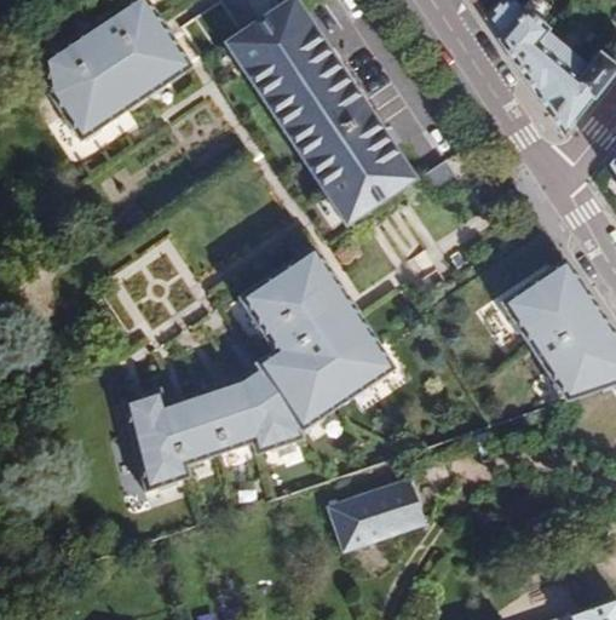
[(144,0),(139,0),(55,57),(57,91),(88,136),(196,67),(144,0)]
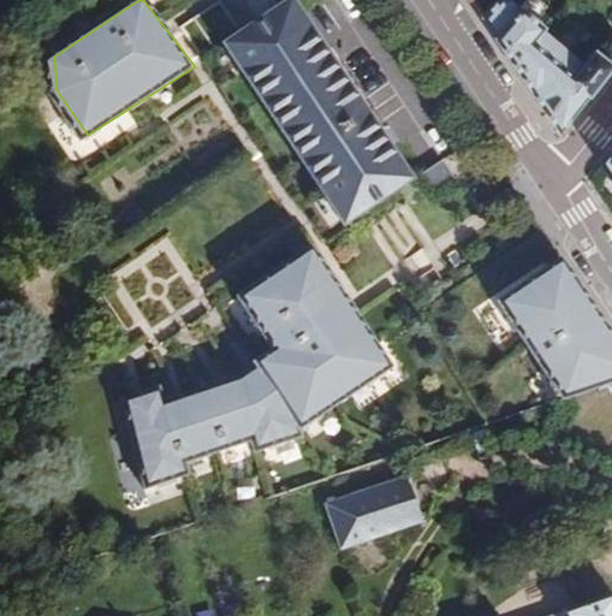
[(322,52),(327,48),(295,0),(292,0),(227,45),(346,224),(415,179),(390,142),(382,147),(375,136),(382,131),(338,65),(333,67),(322,52)]
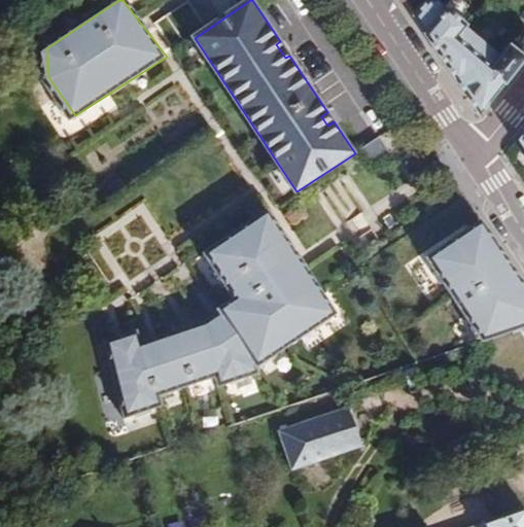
[(444,0),(426,0),(417,12),(483,111),(523,60),(523,45),(514,38),(504,50),(467,21),(469,20),(451,3),(449,4),(444,0)]
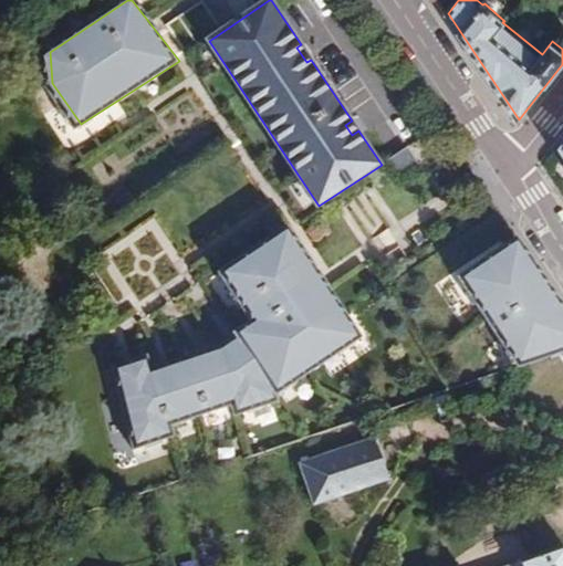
[(311,60),(301,44),(296,48),(306,62),(311,60)]
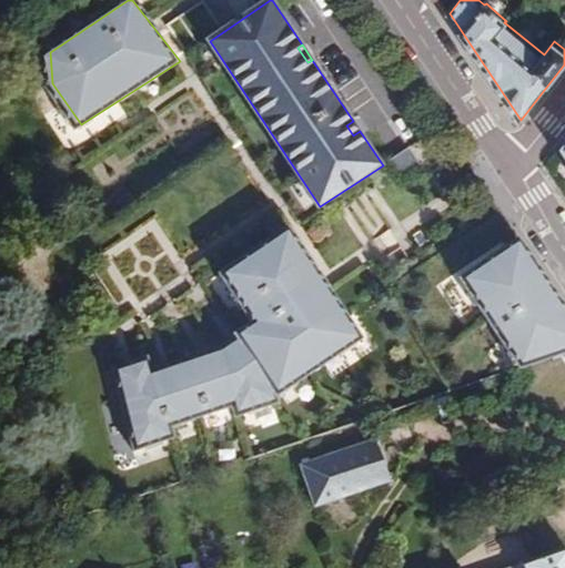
[(353,135),(360,131),(353,121),(346,125),(353,135)]
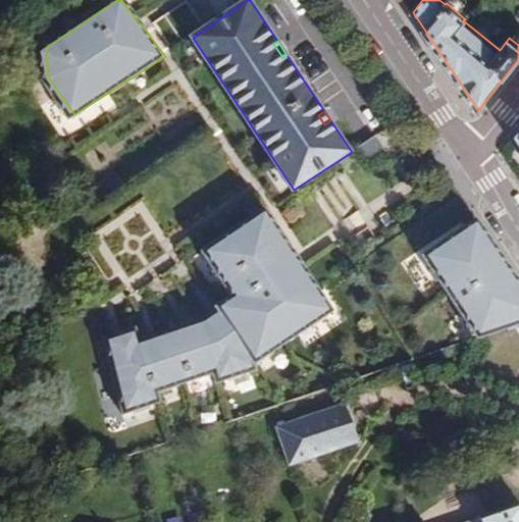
[(366,162),(384,151),(375,135),(356,146),(366,162)]
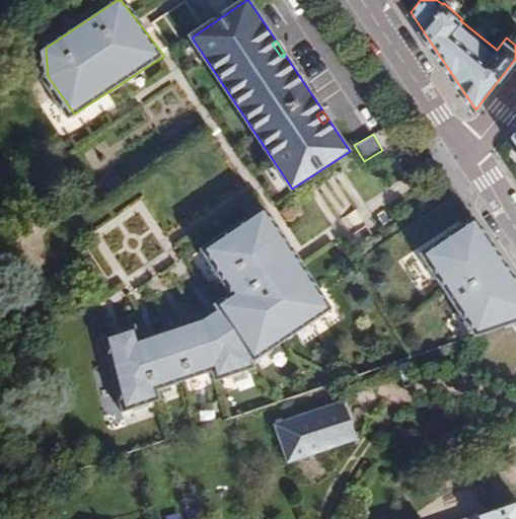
[(115,278),(148,256),(138,240),(155,229),(140,206),(89,238),(115,278)]
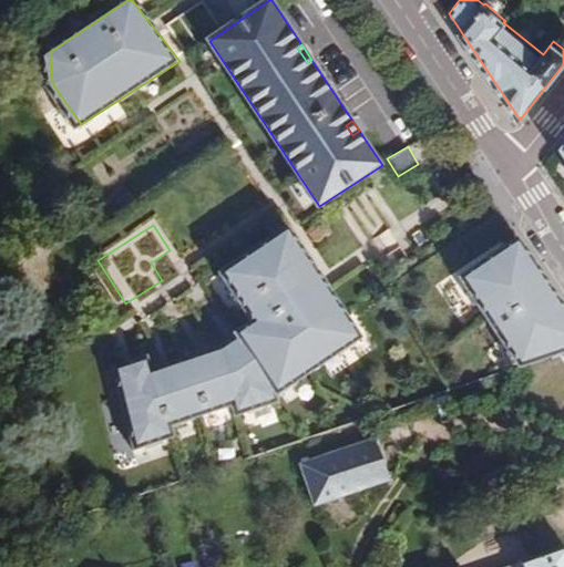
[(287,229),(223,270),(254,318),(236,330),(241,337),(277,392),(360,337),(287,229)]
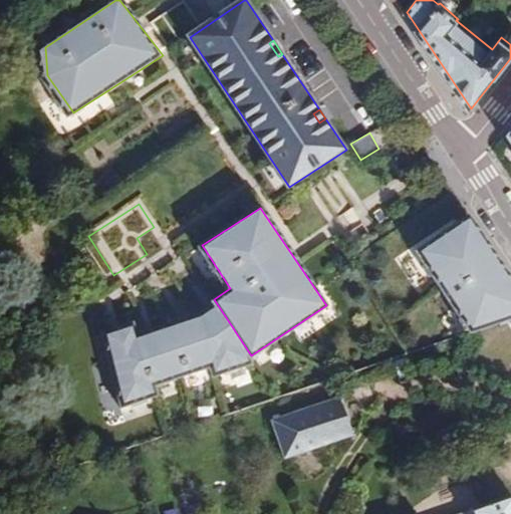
[(510,271),(473,216),(421,250),(472,331),(510,318),(510,271)]
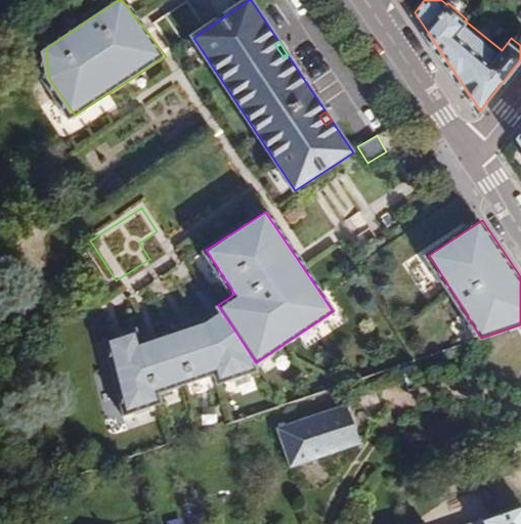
[(135,332),(109,338),(125,412),(162,401),(158,393),(215,372),(219,381),(258,369),(222,311),(204,322),(137,343),(135,332)]
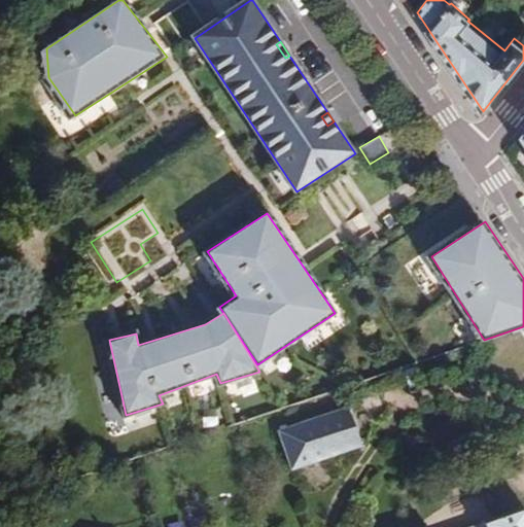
[(349,407),(282,431),(295,468),(300,467),(306,487),(340,475),(334,455),(362,445),(349,407)]
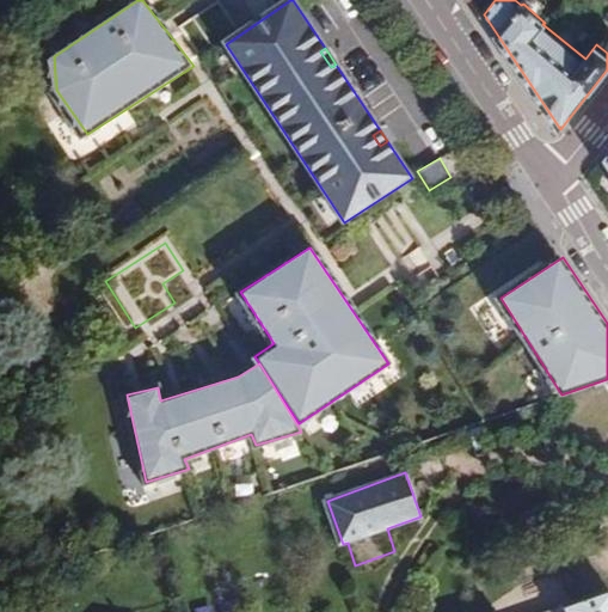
[(607,591),(545,611),(607,611),(607,591)]
